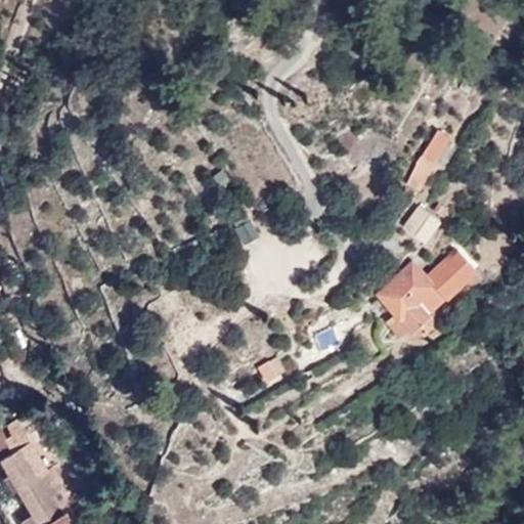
[(433,161),(448,137),(437,130),(415,163),(418,164),(405,183),(418,190),(433,161)]
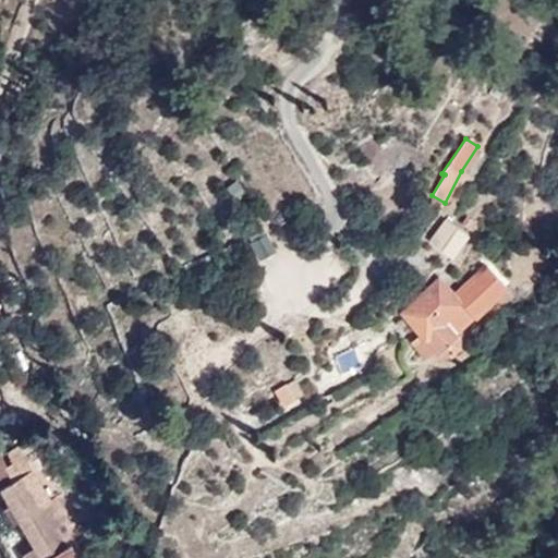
[(449,259),(465,238),(445,221),(428,243),(449,259)]
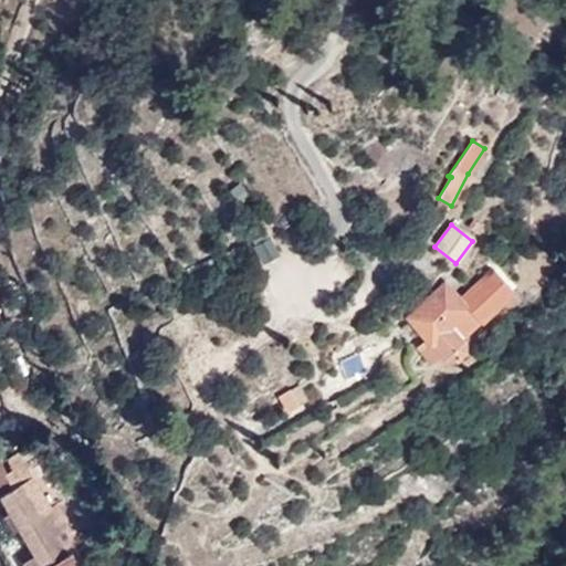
[(408,322),(429,344),(443,358),(446,359),(453,362),(463,352),(464,347),(463,339),(512,292),(493,272),(468,295),(472,301),(465,310),(459,304),(443,287),(408,322)]
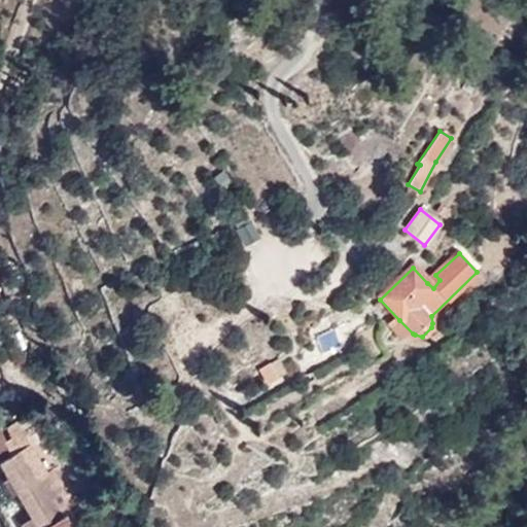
[(435,275),(427,283),(433,288),(440,280),(435,275)]
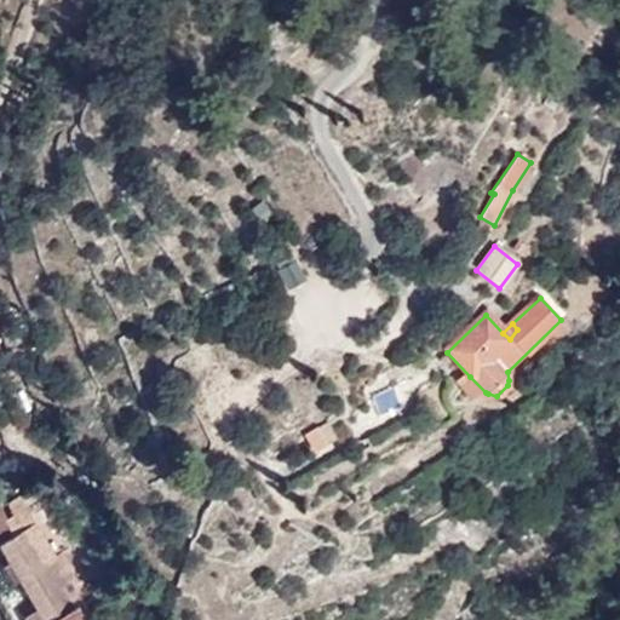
[(486,392),(470,377),(460,386),(477,401),(486,392)]
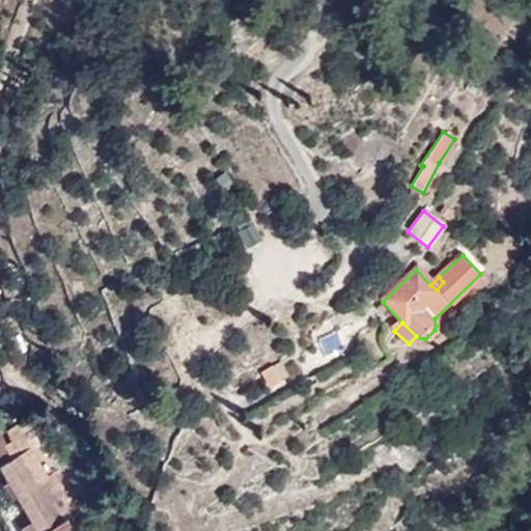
[(287,375),(281,362),(260,372),(269,387),(287,375)]
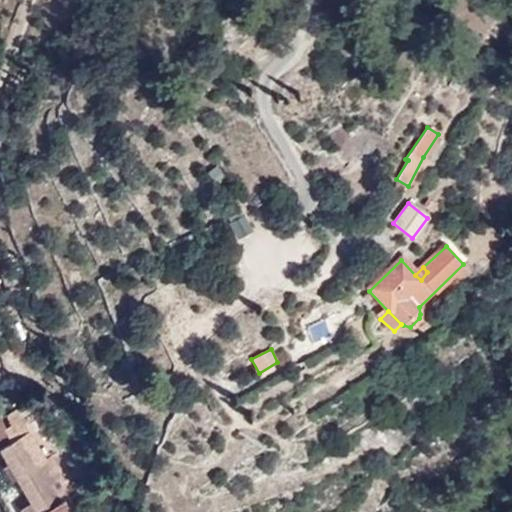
[(0,412),(0,445),(35,499),(22,507),(24,511),(41,511),(43,511),(74,511),(64,496),(77,488),(55,454),(48,459),(16,409),(3,417),(0,412)]
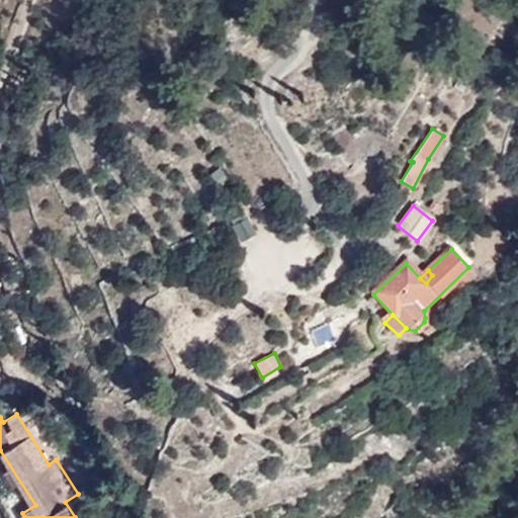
All buildings are outlined.
